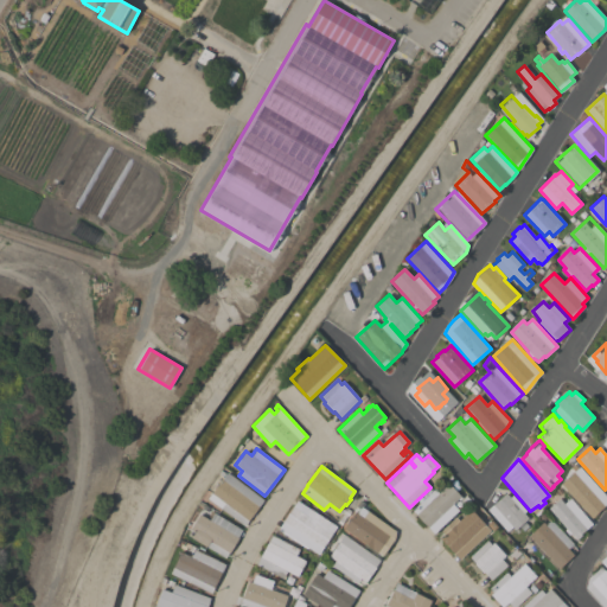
[(562,485),(580,468),(606,497),(606,500),(593,519),(562,485)]
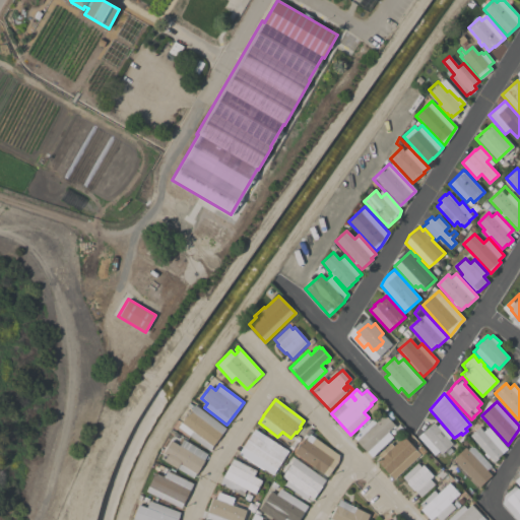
[(225,429),(209,451),(178,427),(195,404),(225,429)]
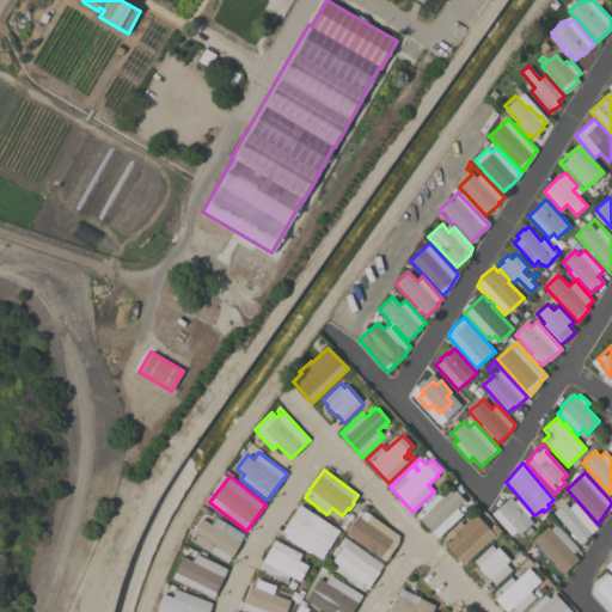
[(438,538),(416,514),(438,494),(442,497),(446,493),(445,493),(450,488),(451,489),(452,488),(464,501),(457,508),(463,514),(438,538)]
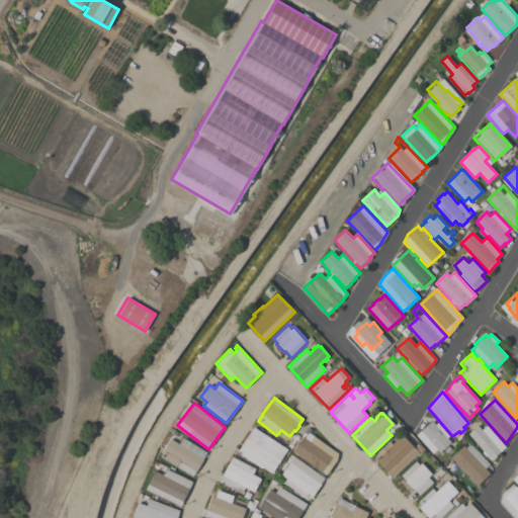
[(416,435),(432,421),(435,425),(437,422),(449,435),(446,437),(451,442),(439,452),(437,449),(432,453),(416,435)]
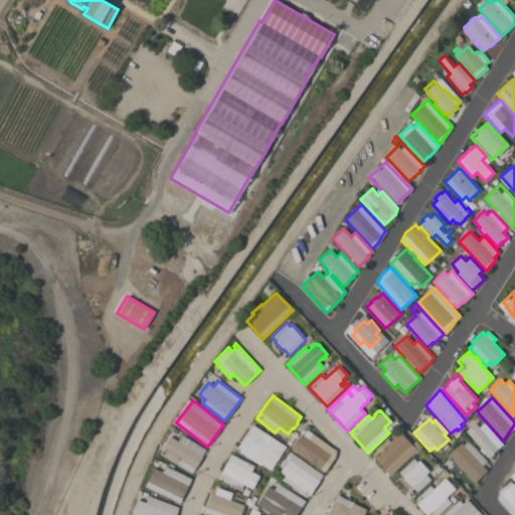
[(484,453),(482,454),(479,450),(481,449),(466,431),(475,422),(479,427),(484,422),(502,445),(493,453),(493,454),(489,458),(484,453)]
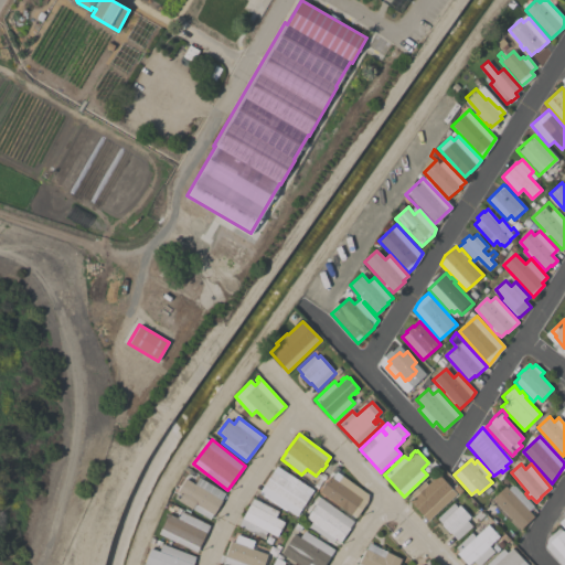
[(313,490),(296,516),(287,510),(286,511),(259,494),(260,492),(259,492),(276,466),(313,490)]
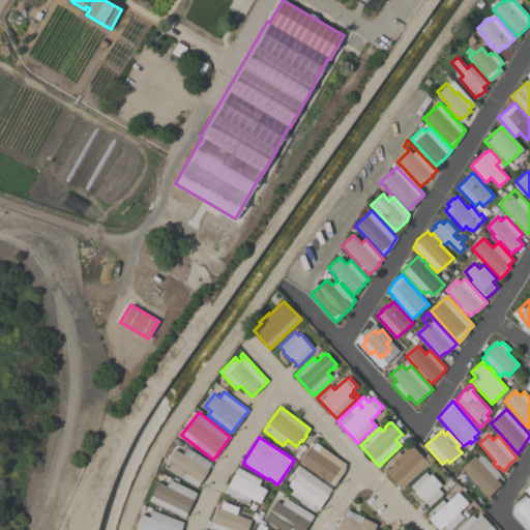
[(310,447),(312,448),(314,444),(311,442),(315,437),(319,440),(317,443),(346,464),(342,469),(344,471),(333,486),(299,462),(310,447)]
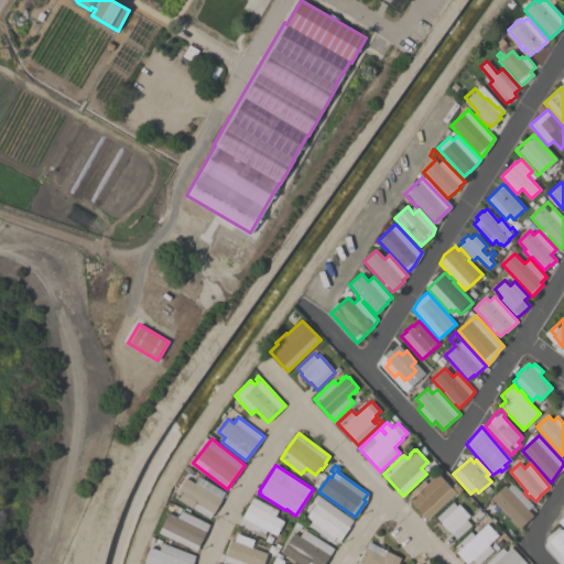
[(427,520),(409,500),(412,497),(409,494),(423,480),(426,484),(437,474),(455,492),(427,520)]
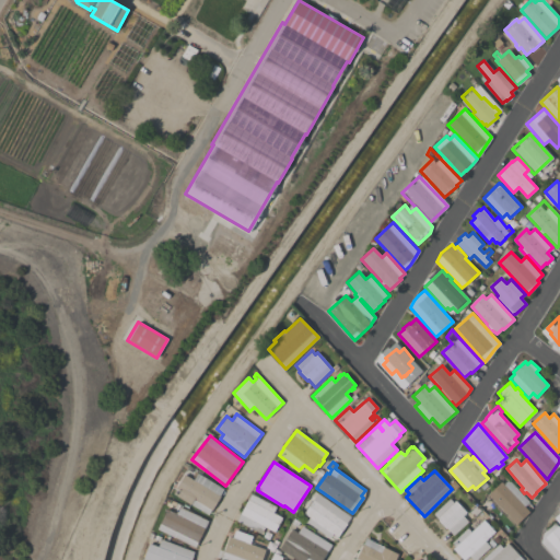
[(223,489),(219,496),(220,496),(211,510),(210,510),(208,514),(176,496),(179,491),(175,488),(184,474),(194,480),(197,474),(223,489)]
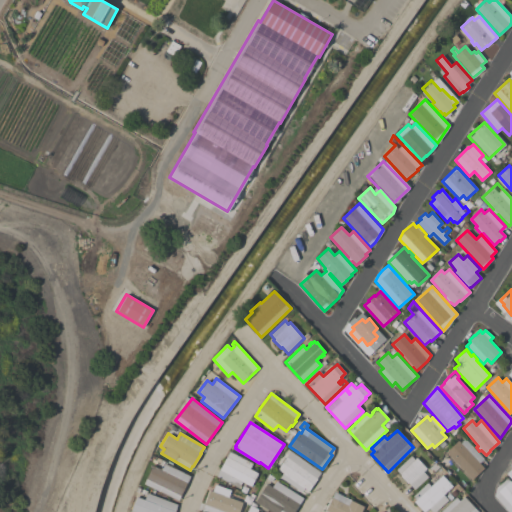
[(446,451),(458,440),(460,443),(464,438),(483,458),(479,463),(484,468),(472,479),(446,451)]
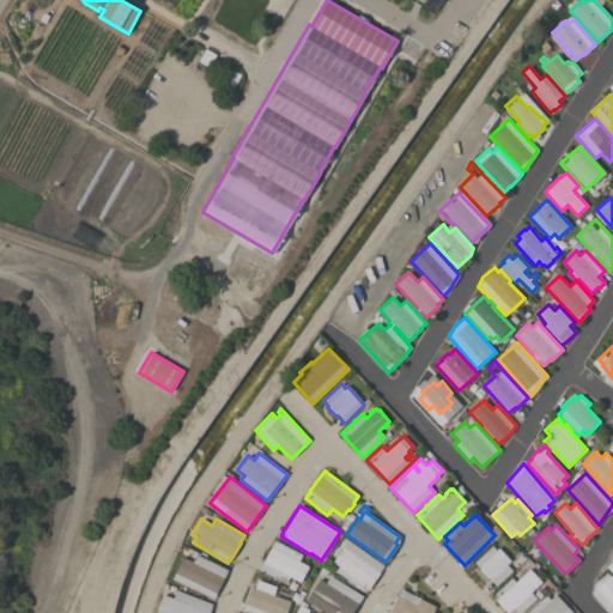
[(335,571),(339,566),(332,562),(344,545),(340,542),(344,538),(383,565),(378,572),(380,574),(369,588),(364,584),(360,589),(335,571)]
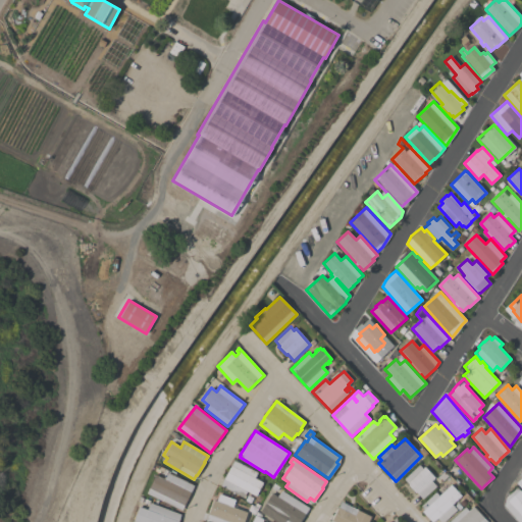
[(257,472),(254,478),(263,482),(256,496),(247,491),(243,498),(220,485),(233,460),(257,472)]
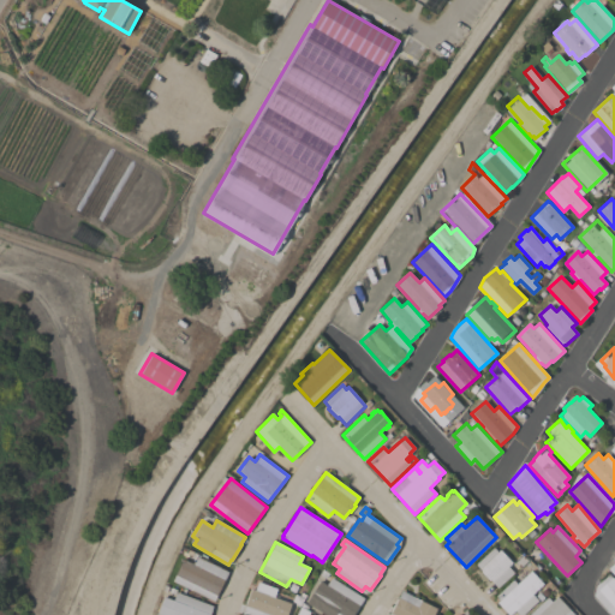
[(494,548),(497,551),(500,549),(512,562),(508,566),(514,573),(497,587),(490,580),(489,580),(481,572),(482,571),(476,565),(494,548)]
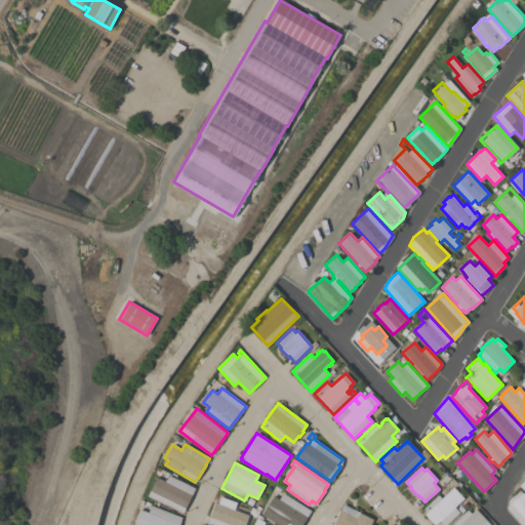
[(195,488),(183,513),(147,495),(156,477),(165,482),(168,477),(163,475),(164,474),(160,472),(161,470),(169,474),(168,475),(195,488)]
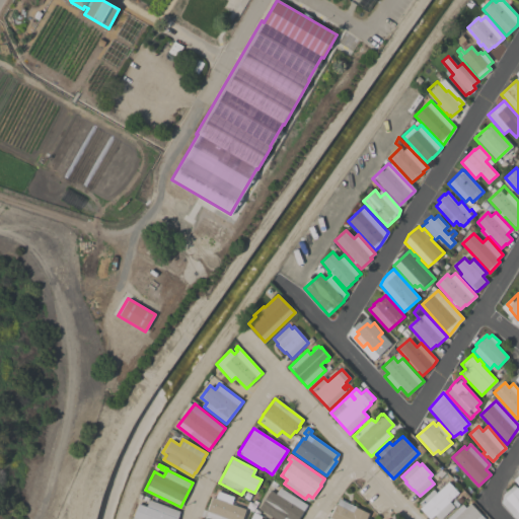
[(441,518),(437,518),(434,515),(430,518),(420,508),(422,507),(418,503),(433,489),(436,493),(448,482),(458,493),(449,501),(454,506),(441,518)]
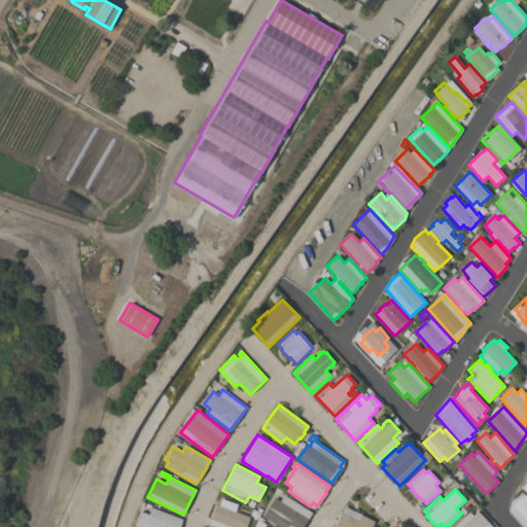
[(511,502),(522,492),(526,497),(526,526),(524,526),(508,511),(511,502)]
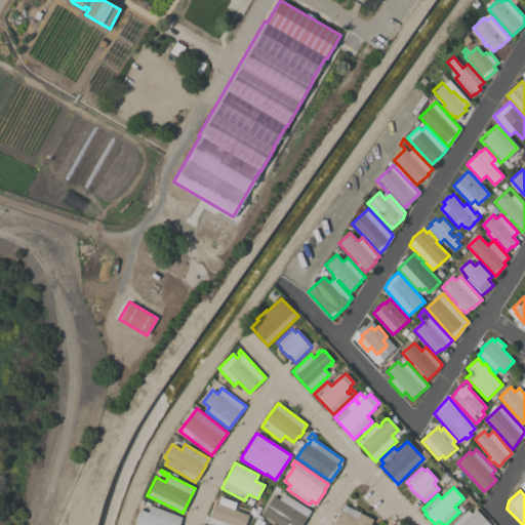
[(311,511),(301,524),(277,524),(261,515),(273,496),(279,499),(283,493),(311,511)]
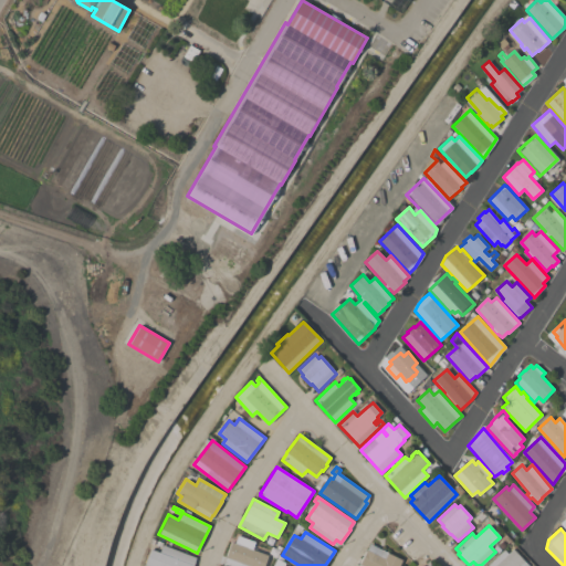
[(226,565),(223,565),(231,542),(234,543),(236,537),(248,543),(247,547),(268,555),(263,565),(226,565)]
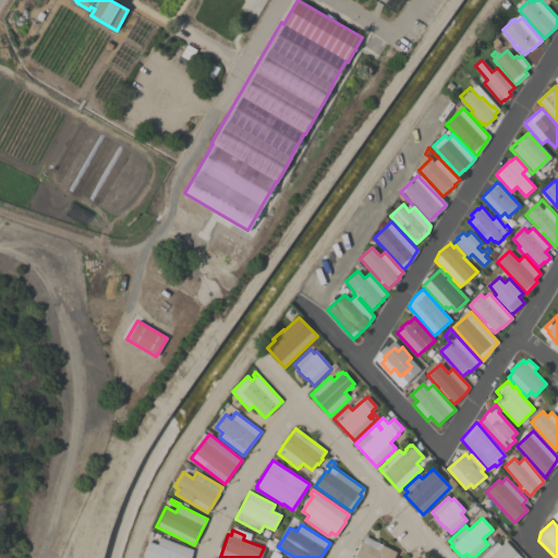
[(353,557),(364,536),(396,552),(393,557),(353,557)]
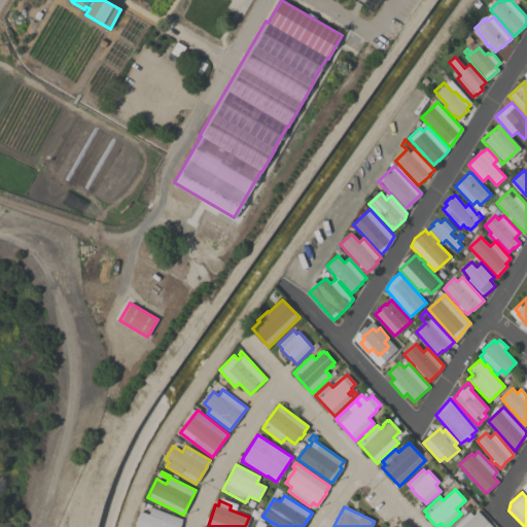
[(182,519),(179,526),(138,526),(135,526),(141,512),(148,515),(151,507),(182,519)]
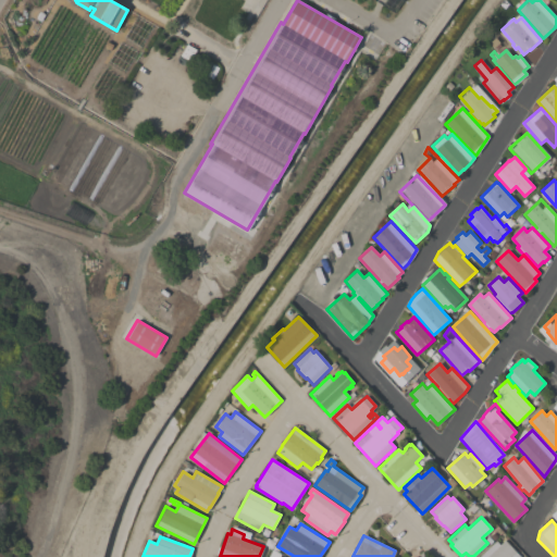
[(478,556),(496,541),(499,545),(504,540),(521,556),(478,556)]
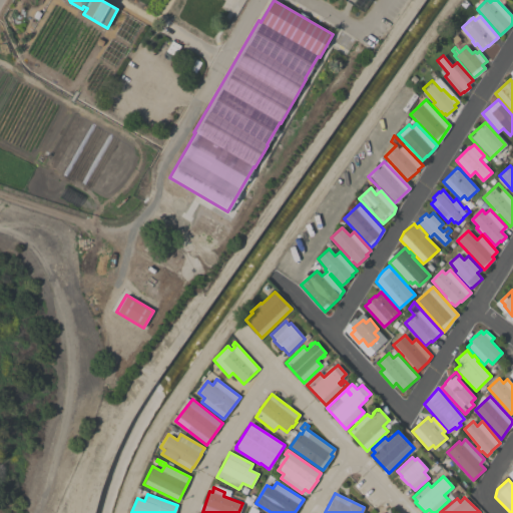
All buildings are outlined.
